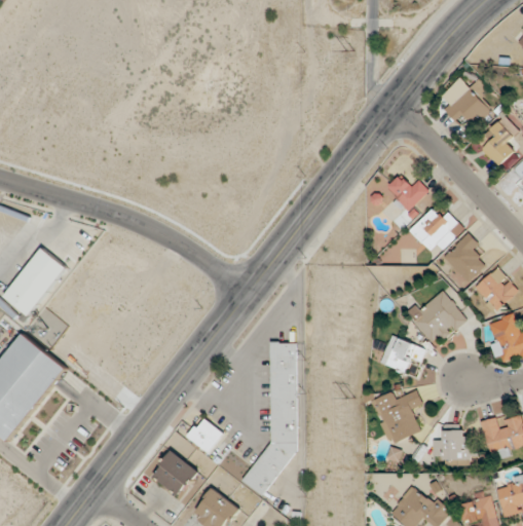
[(473,125),(489,110),(477,97),(485,89),(476,79),(468,87),(459,78),(441,96),(449,104),(443,110),(454,122),(463,115),(473,125)]
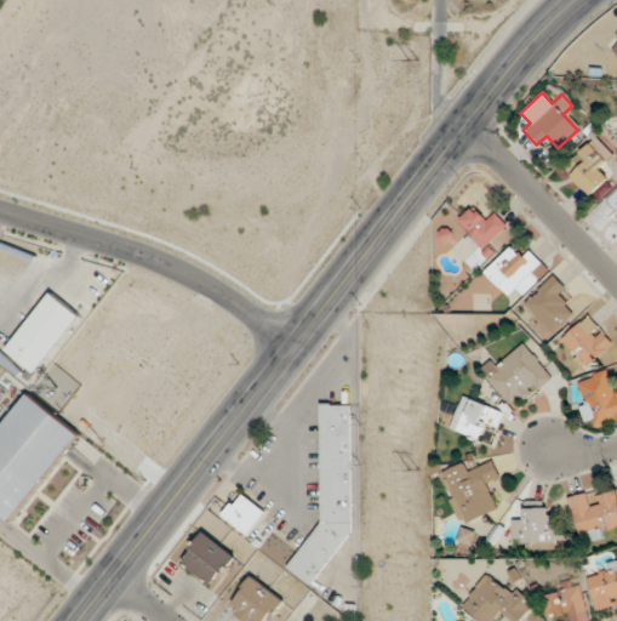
[(572,159),(580,166),(569,178),(588,197),(606,178),(596,169),(610,155),(593,138),(572,159)]
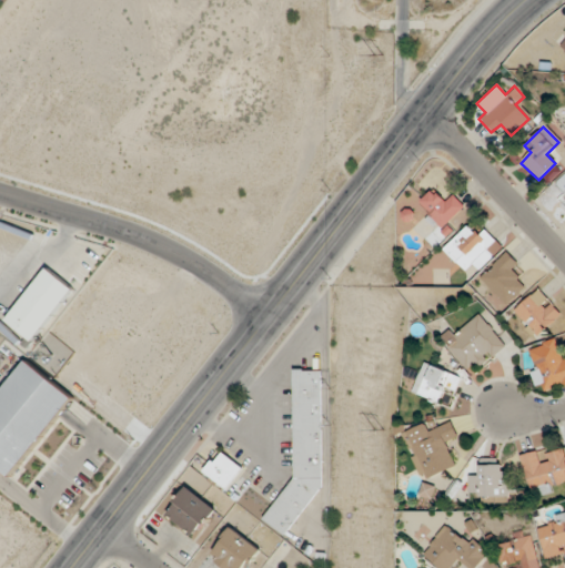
[(462,206),(449,193),(441,201),(431,190),(415,205),(439,229),(462,206)]
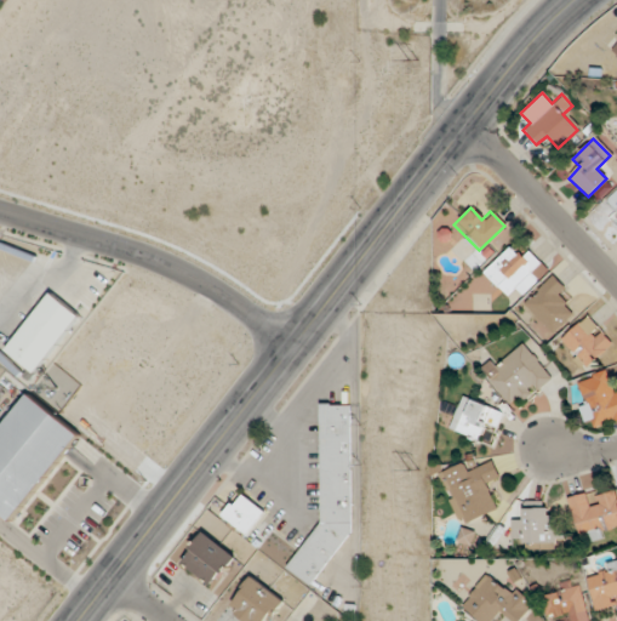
[(525,277),(531,281),(544,269),(525,249),(518,256),(508,248),(481,273),(504,296),(525,277)]
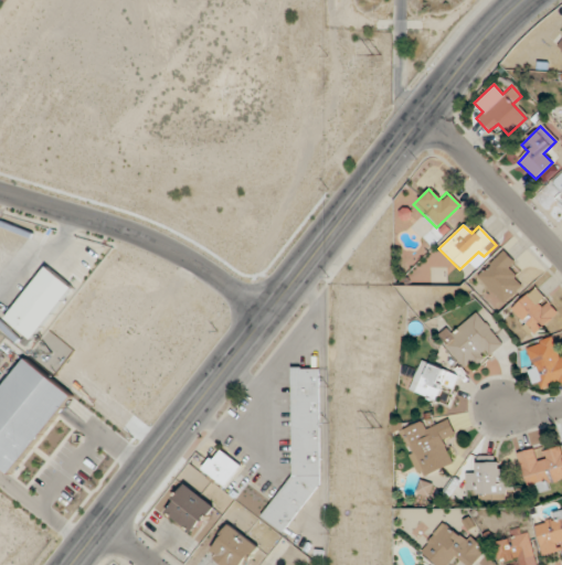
[(49,257),(81,280),(86,273),(54,249),(49,257)]
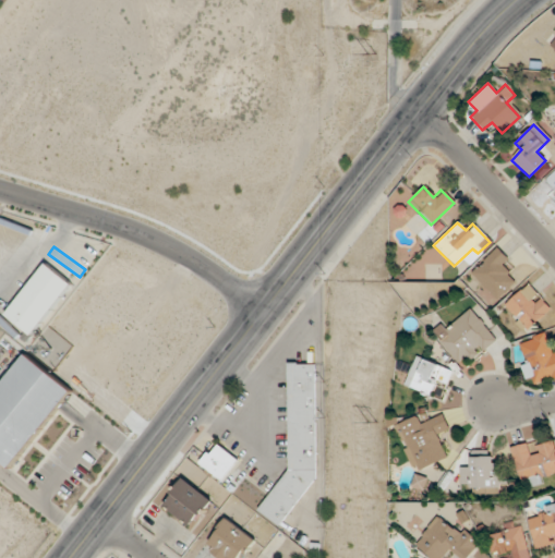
[(469,274),(495,300),(514,282),(505,274),(513,266),(495,247),(469,274)]
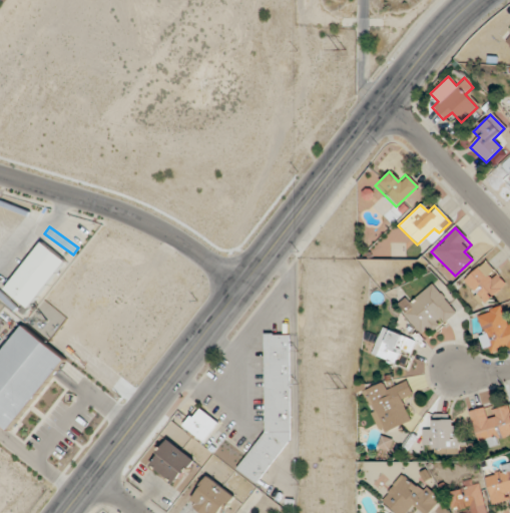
[(64,262),(41,242),(3,289),(27,308),(64,262)]
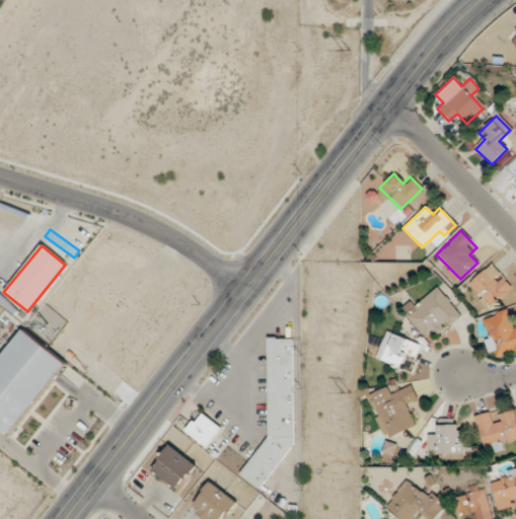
[(465,285),(486,308),(511,288),(491,264),(465,285)]
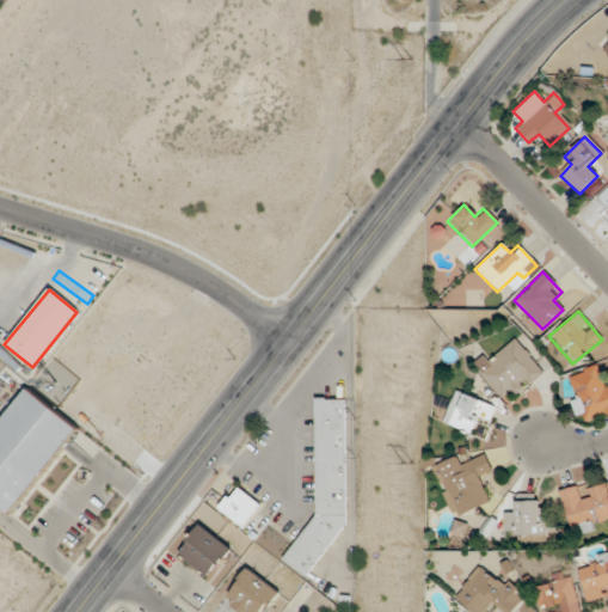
[(544,373),(515,338),(493,356),(487,350),(470,366),(498,399),(507,391),(513,398),(544,373)]
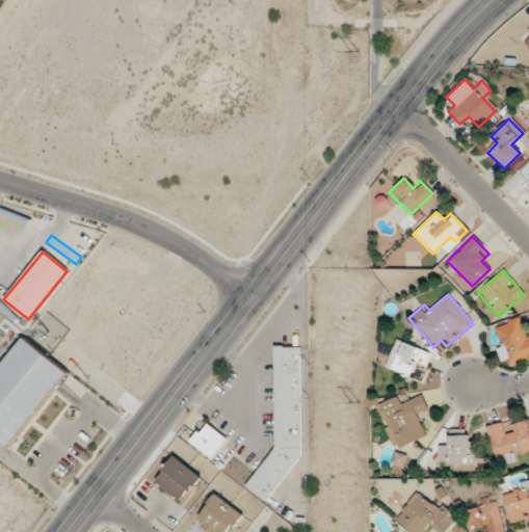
[(505,369),(528,360),(528,336),(526,337),(519,317),(491,326),(505,369)]
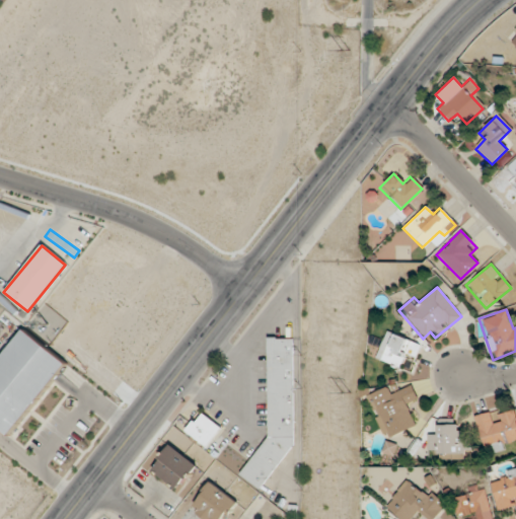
[(21,330),(0,357),(0,428),(9,436),(65,364),(21,330)]
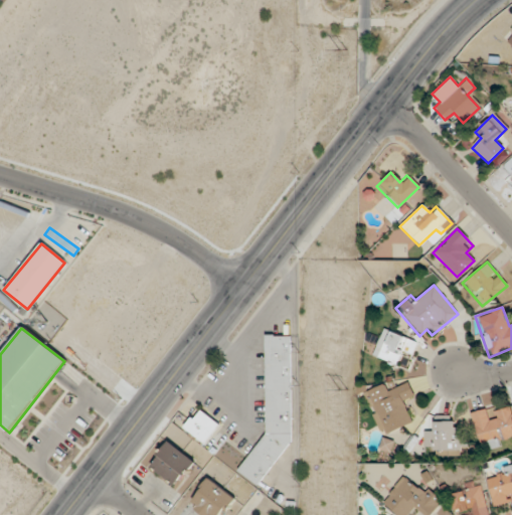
[(395,365),(399,355),(408,359),(415,342),(382,328),(371,355),(395,365)]
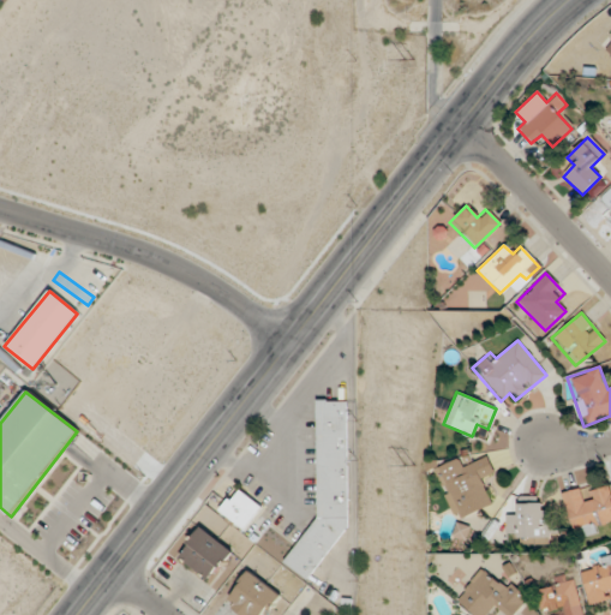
[(491,505),(481,479),(492,475),(486,458),(461,467),(457,459),(433,467),(453,520),(491,505)]
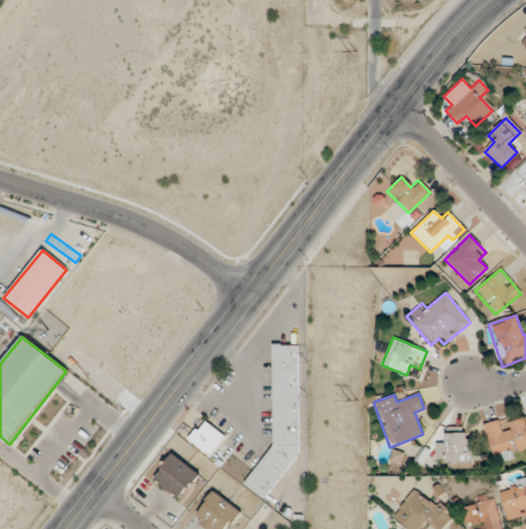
[(491,460),(525,452),(525,433),(522,414),(483,423),(491,460)]
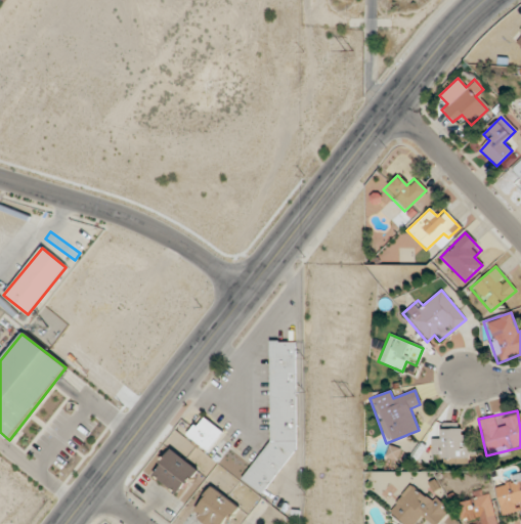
[(222,433),(204,416),(185,434),(205,452),(222,433)]
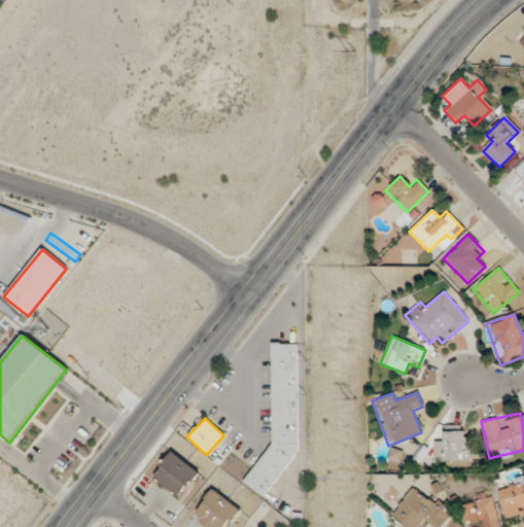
[(442,426),(442,464),(475,464),(475,437),(463,437),(463,426),(442,426)]
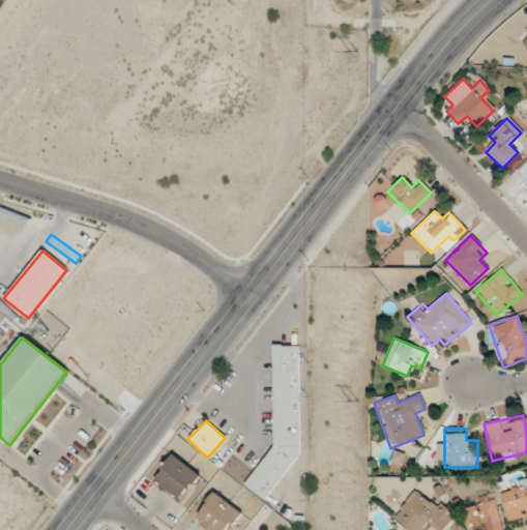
[(178,502),(200,475),(173,453),(150,479),(178,502)]
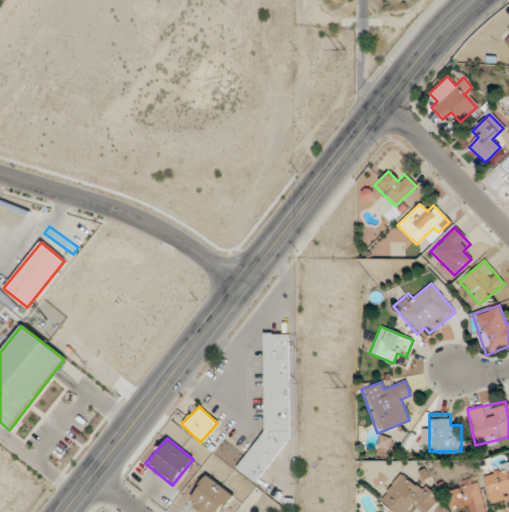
[(508,502),(508,464),(480,472),(489,507),(508,502)]
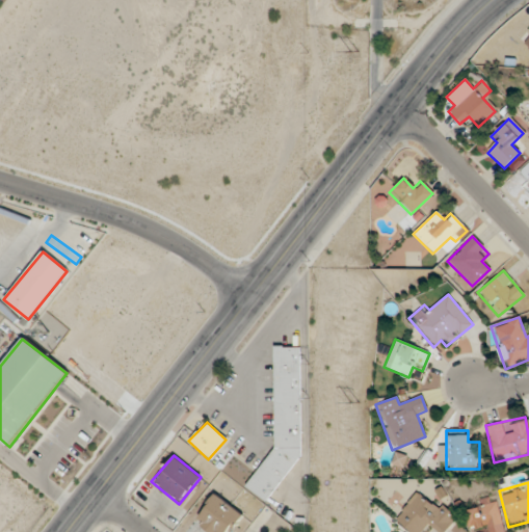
[(393,520),(408,531),(420,531),(426,525),(435,531),(444,531),(455,517),(417,489),(393,520)]
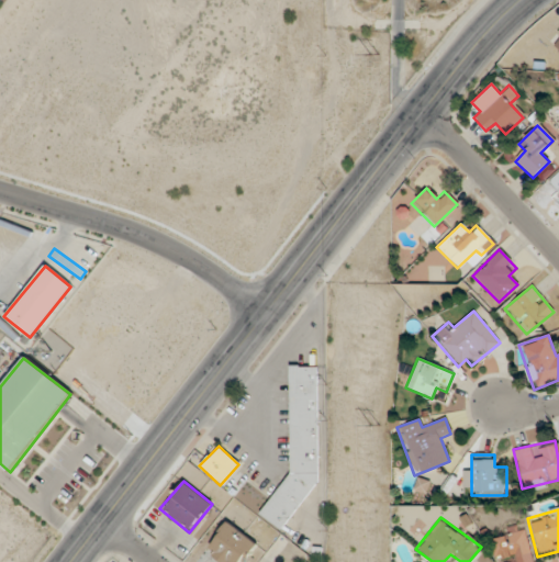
[(241,561),(256,543),(227,521),(204,549),(221,561),(241,561)]
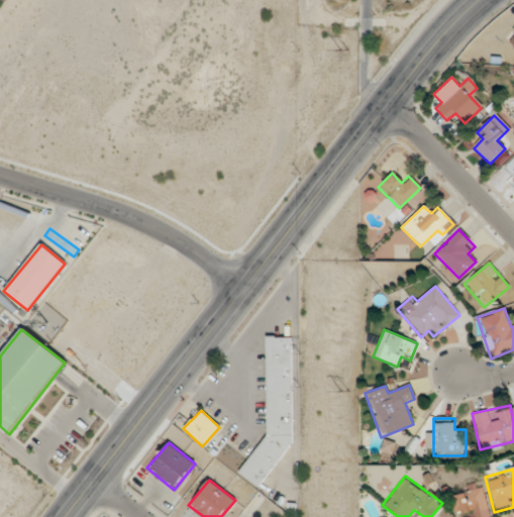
[(455,515),(472,510),(473,516),(479,516),(489,515),(481,485),(449,494),(455,515)]
